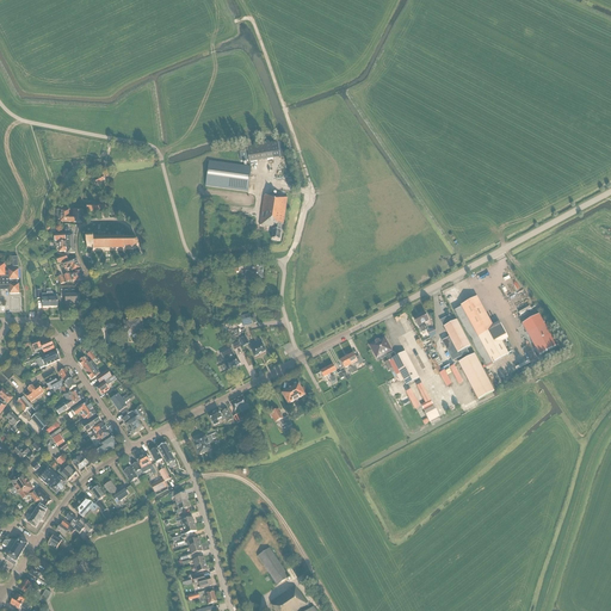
[(273,160),(271,143),(247,147),(250,164),(273,160)]
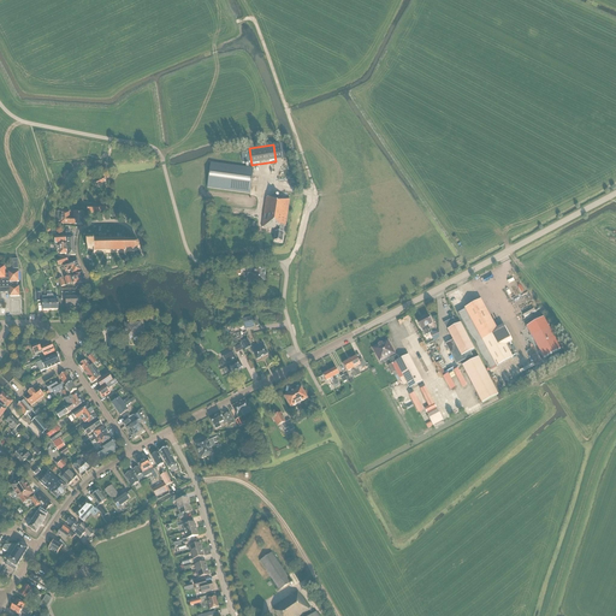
[(253,169),(211,164),(207,188),(250,194),(253,169)]
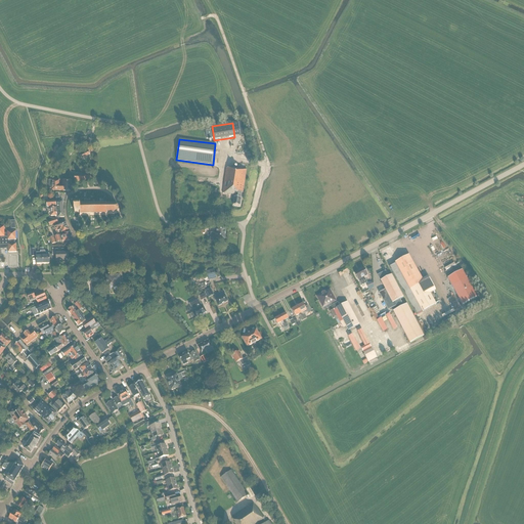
[(88,150),(81,155),(84,160),(91,157),(88,150)]
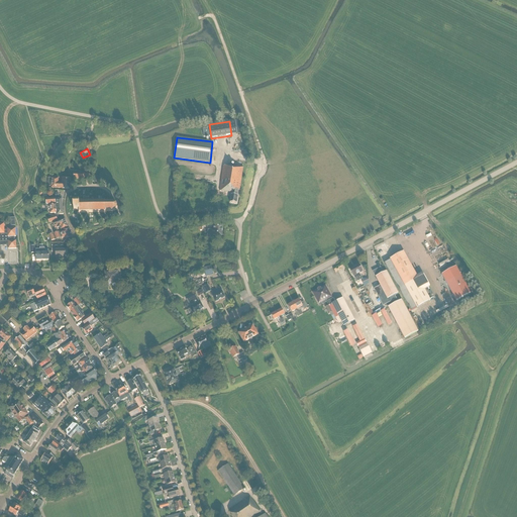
[(239,190),(243,168),(228,166),(228,167),(223,166),(219,191),(231,193),(230,203),(236,204),(238,190),(239,190)]
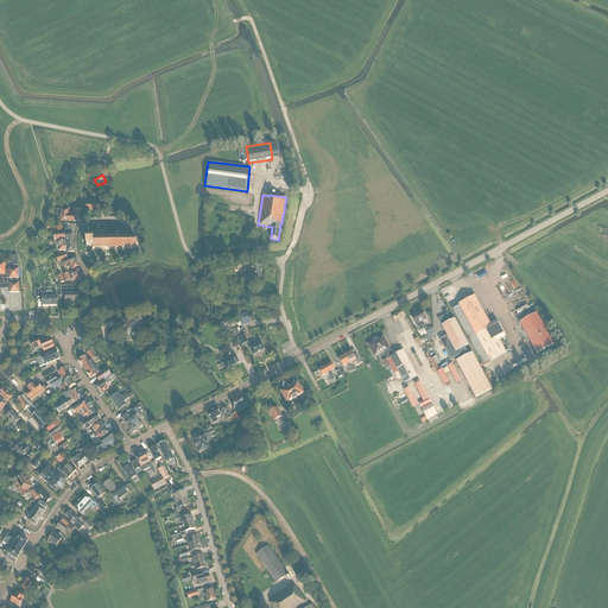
[(75,209),(75,222),(81,222),(82,217),(86,217),(86,215),(84,215),(84,210),(97,210),(97,204),(87,204),(87,208),(82,207),(82,209),(75,209)]
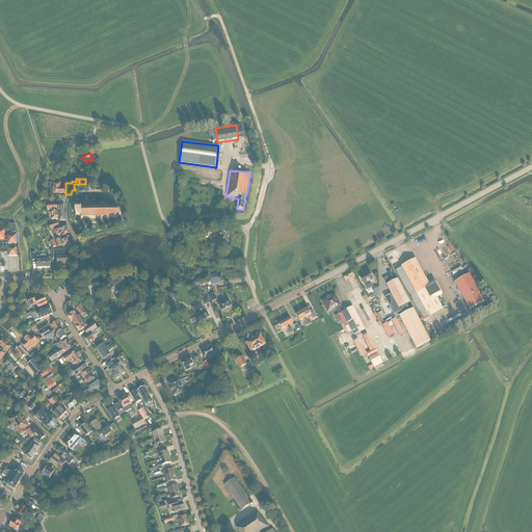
[(53,193),(59,194),(65,194),(65,183),(63,183),(63,189),(60,188),(60,184),(53,183),(53,184),(50,183),(49,191),(53,191),(53,193)]
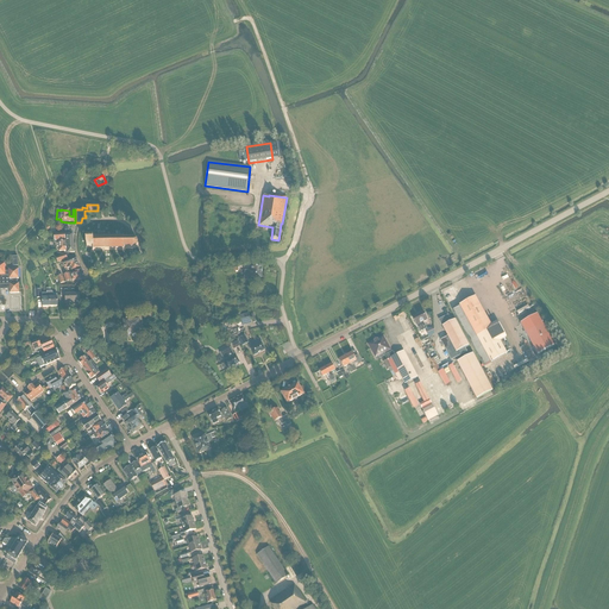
[(66,233),(55,234),(55,240),(58,240),(60,252),(67,251),(66,233)]
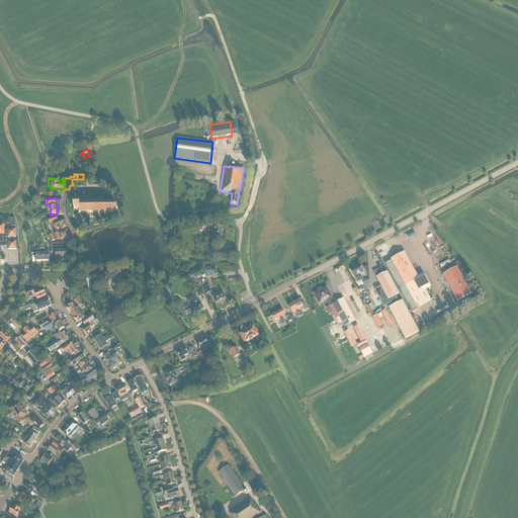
[(114,203),(113,203),(105,203),(105,202),(79,202),(79,204),(74,204),(74,210),(79,210),(79,213),(106,212),(106,211),(113,211),(114,211),(115,210),(116,210),(116,209),(116,208),(117,207),(117,206),(116,206),(116,205),(115,204),(115,203),(114,203)]
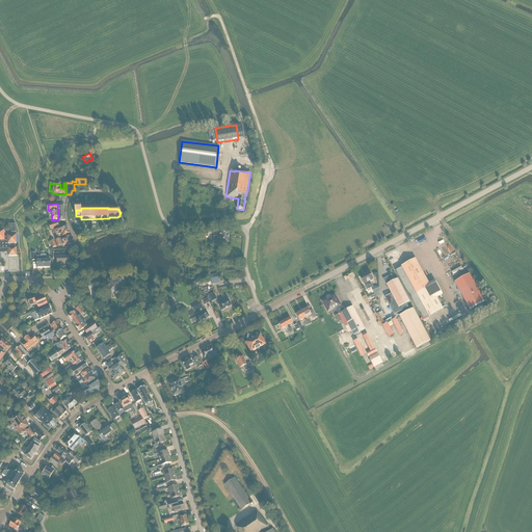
[(67,225),(54,231),(56,235),(61,234),(62,236),(70,234),(67,225)]
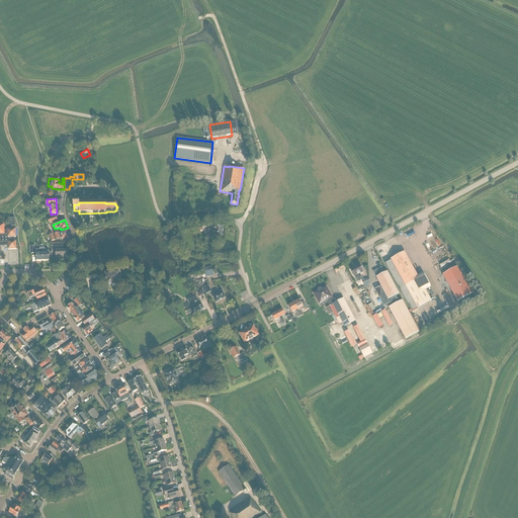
[(4,225),(0,225),(0,246),(8,246),(8,250),(16,250),(16,242),(15,242),(14,238),(16,238),(15,230),(7,230),(7,231),(4,231),(4,225)]
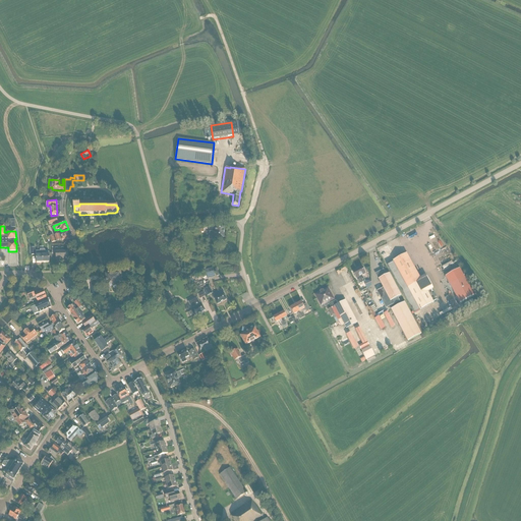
[(210,232),(210,239),(214,240),(215,237),(224,238),(225,227),(216,226),(216,232),(215,232),(210,232)]
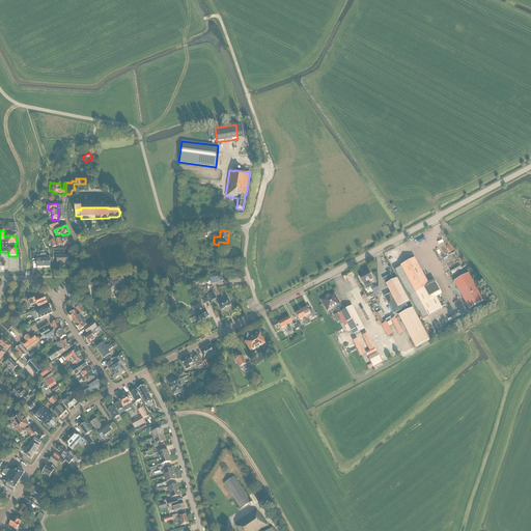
[(74,247),(71,234),(65,235),(65,238),(61,239),(63,245),(67,244),(68,248),(74,247)]
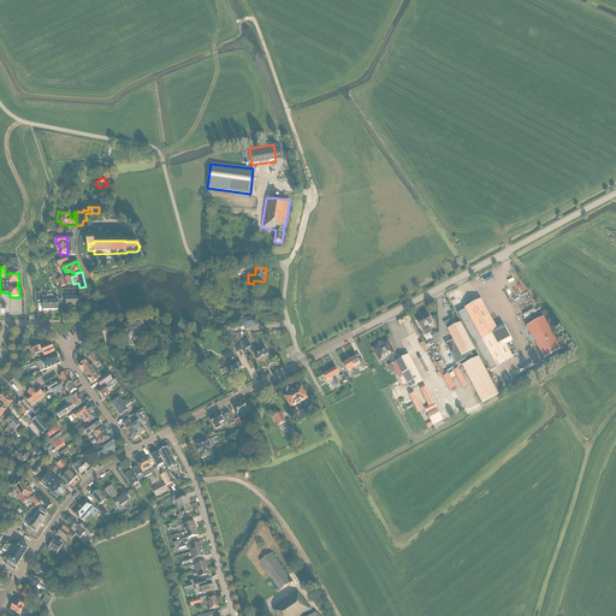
[(480,300),(465,309),(497,367),(513,359),(505,345),(511,342),(503,325),(497,329),(480,300)]
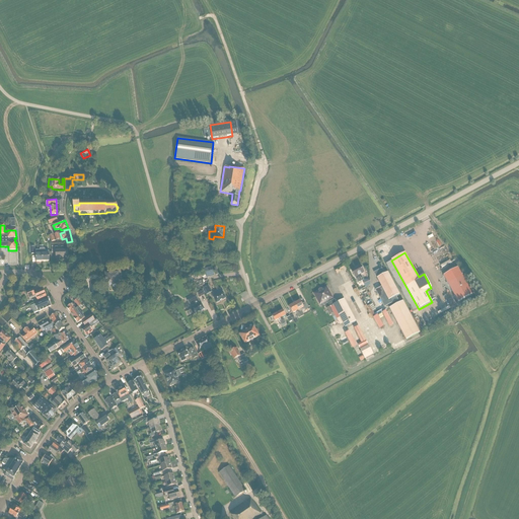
[(364,273),(360,266),(351,271),(355,278),(358,283),(364,280),(361,275),(364,273)]
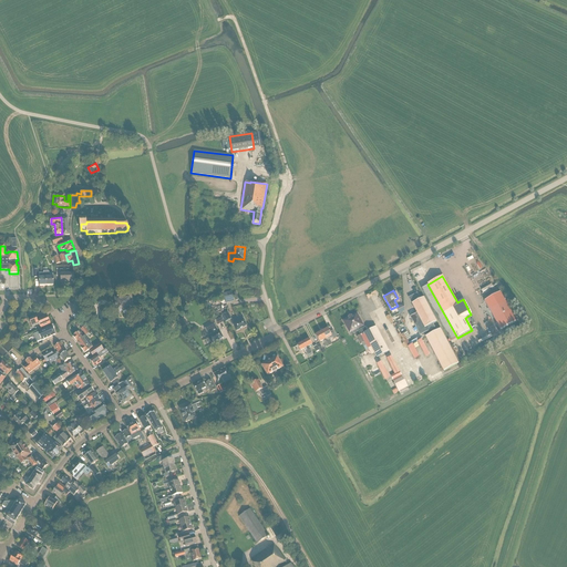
[(516,322),(500,292),(484,301),(501,331),(516,322)]
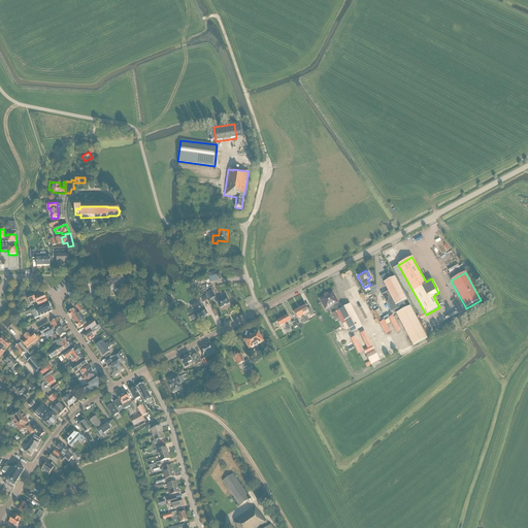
[(388,292),(382,295),(391,312),(405,305),(403,302),(406,300),(394,277),(391,278),(388,273),(381,277),(383,282),(383,281),(384,283),(388,292)]
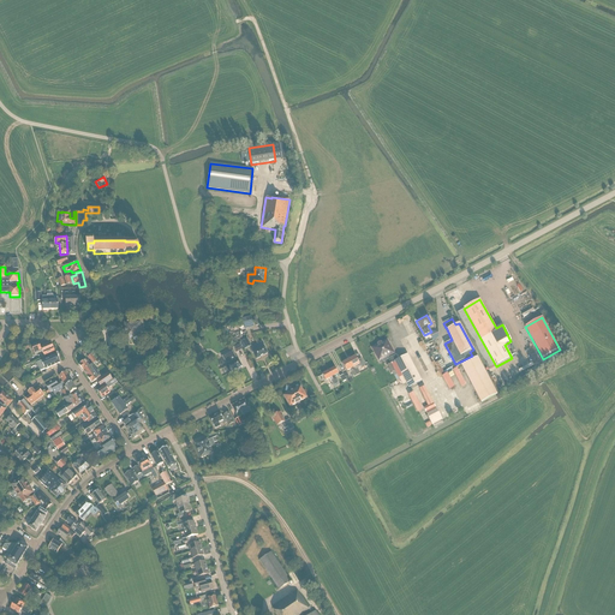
[(251,346),(249,342),(248,340),(240,342),(243,346),(245,350),(251,346)]
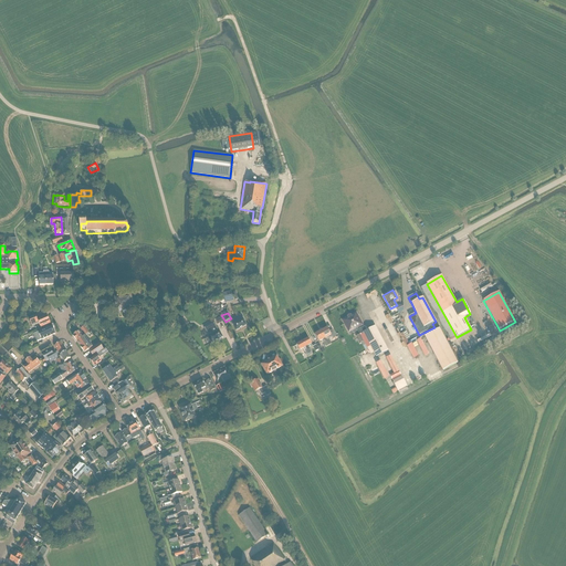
[(362,325),(356,314),(352,316),(350,315),(347,317),(348,318),(343,321),(347,327),(346,328),(348,332),(350,329),(352,328),(356,326),(357,328),(362,325)]
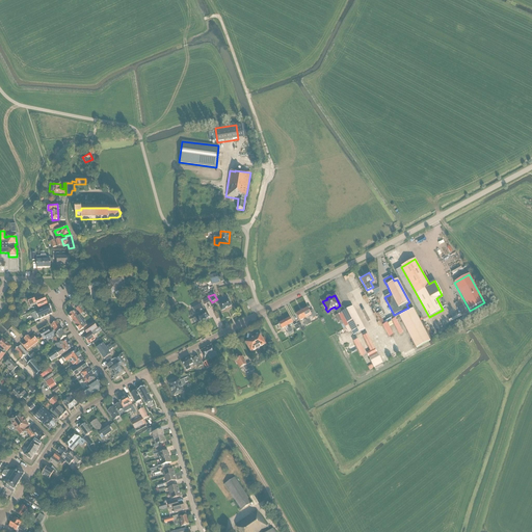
[(228,298),(227,296),(216,301),(221,311),(232,306),(229,300),(229,299),(229,298),(228,298)]
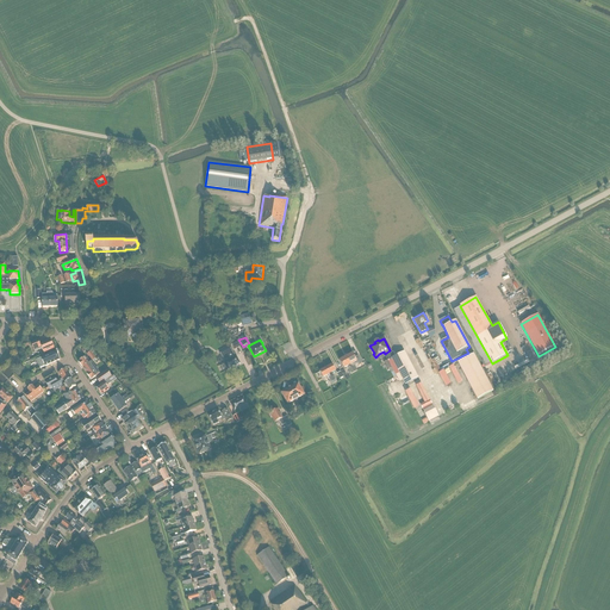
[(53,344),(50,341),(41,344),(38,341),(31,344),(35,352),(42,348),(44,354),(55,349),(54,348),(55,347),(54,344),(53,344)]
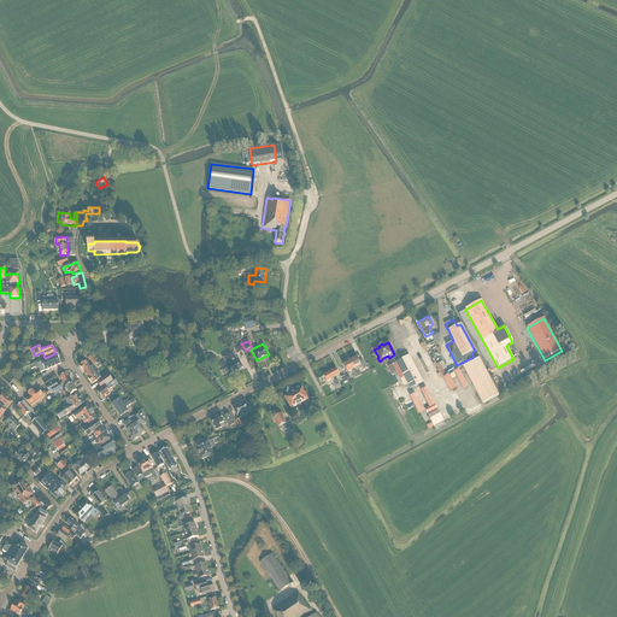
[(239,362),(234,352),(222,358),(227,366),(227,368),(230,375),(242,368),(239,360),(239,362)]
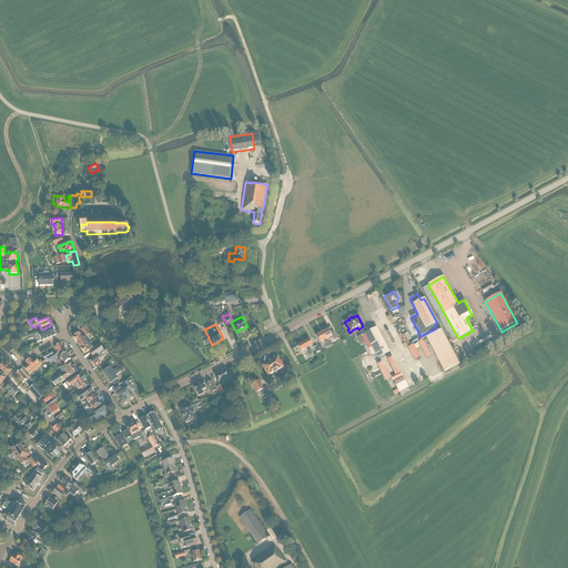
[(508,336),(518,332),(515,326),(506,332),(508,336)]
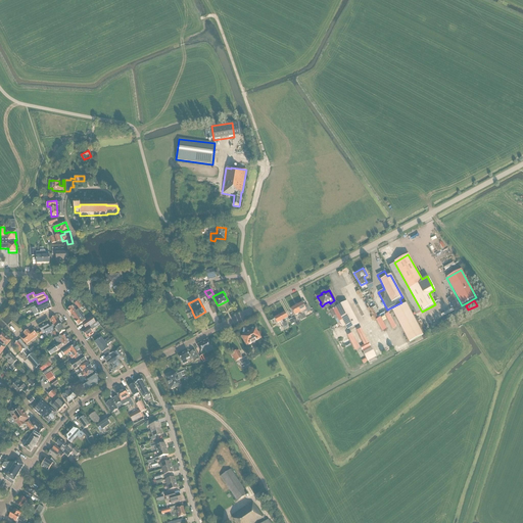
[(51,308),(48,301),(31,308),(34,316),(39,314),(39,315),(51,308)]
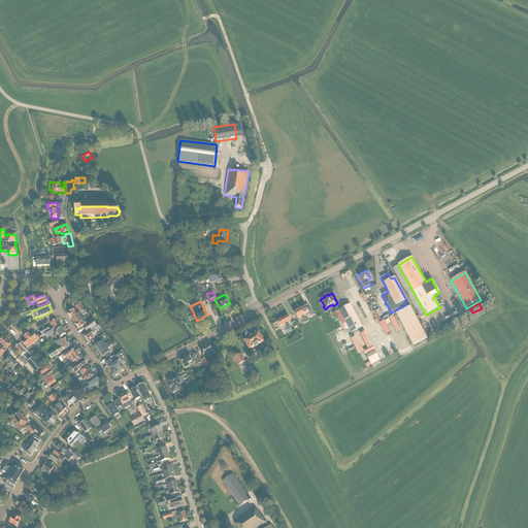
[(342,325),(345,324),(351,333),(362,327),(350,304),(339,310),(339,311),(336,312),(342,325)]
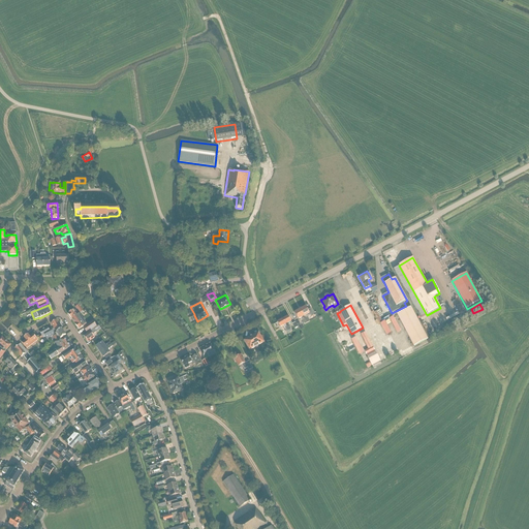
[(305,318),(307,323),(310,321),(306,315),(309,313),(311,317),(314,315),(311,309),(308,310),(306,307),(300,310),(304,316),(305,318)]
